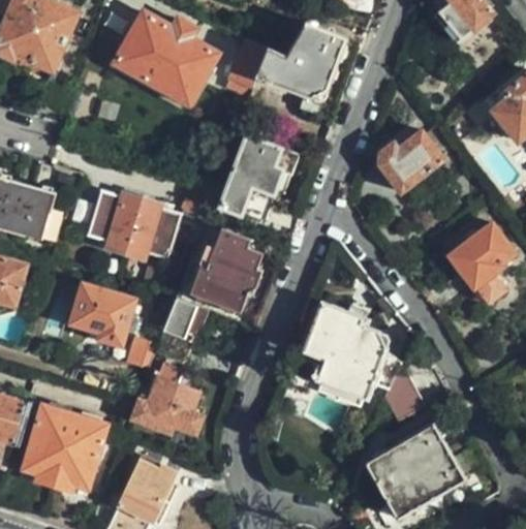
[(0,48),(52,69),(76,13),(57,5),(58,0),(16,0),(0,37),(0,48)]
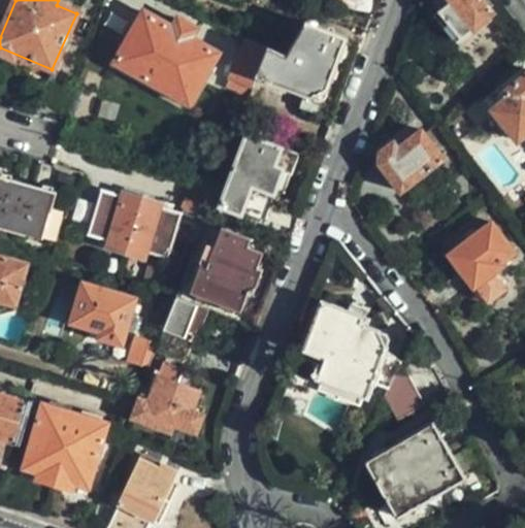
[(455,43),(490,13),(479,0),(450,0),(432,17),(455,43)]
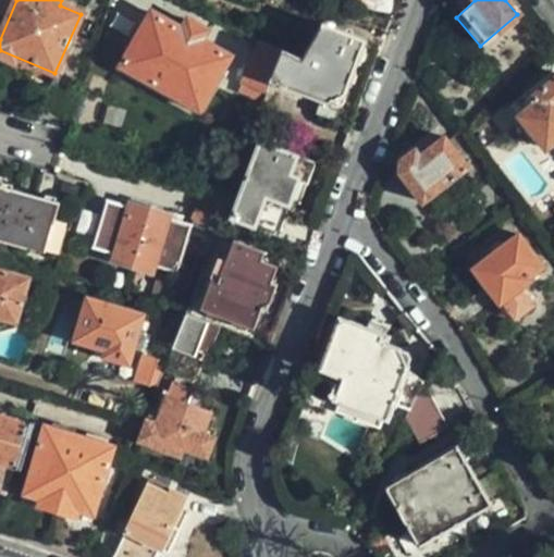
[(199,110),(228,57),(198,40),(202,32),(186,22),(181,33),(150,14),(121,66),(199,110)]
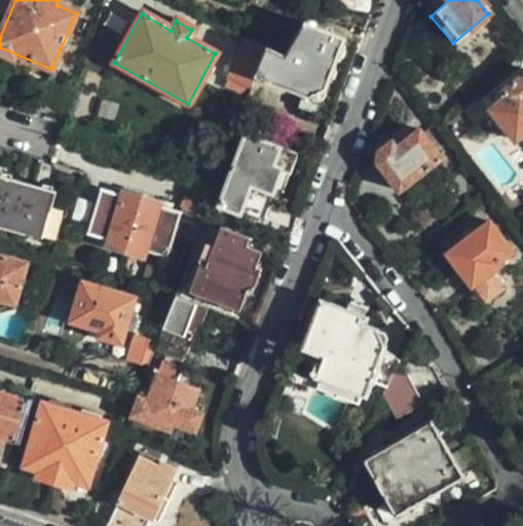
[(263,48),(253,75),(316,100),(322,99),(326,95),(327,89),(326,84),(322,81),(331,58),(338,61),(342,46),(336,43),(338,37),(303,24),(282,57),(263,48)]
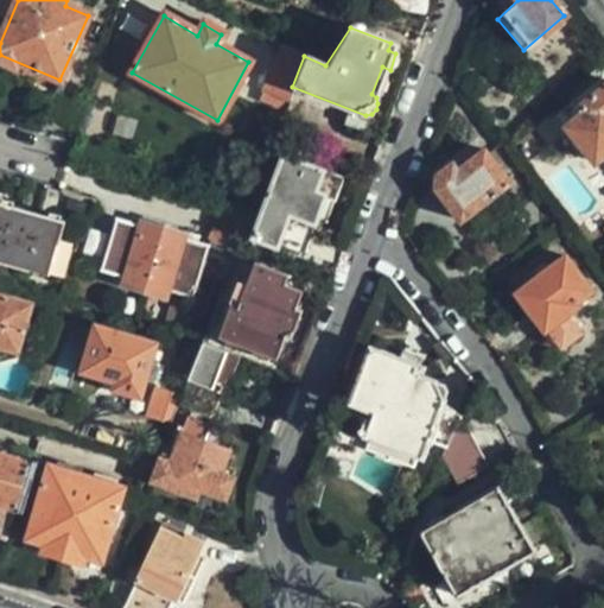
[(261,101),(284,111),(287,97),(292,87),(304,56),(281,45),(261,101)]
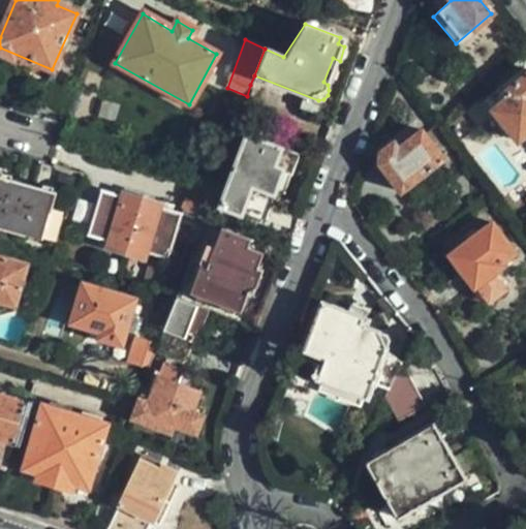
[(525,74),(513,86),(507,81),(486,101),(497,117),(512,133),(520,143),(525,136),(525,74)]
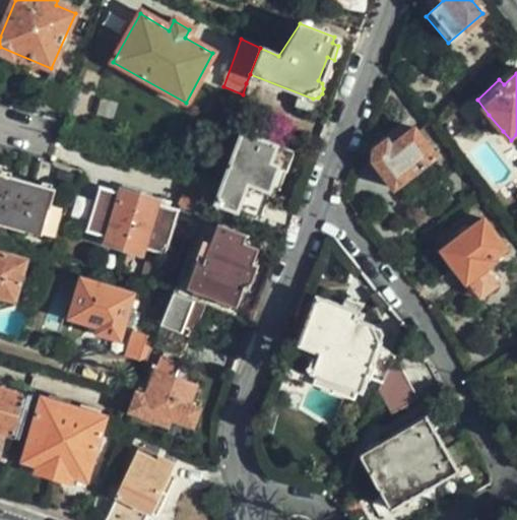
[(392,191),(435,157),(412,130),(399,140),(394,135),(374,151),(372,163),(392,191)]
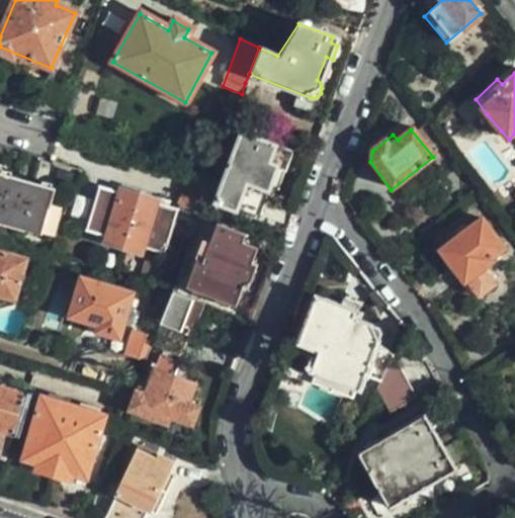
[(259,221),(279,169),(286,172),(295,151),(241,131),(213,202),(259,221)]
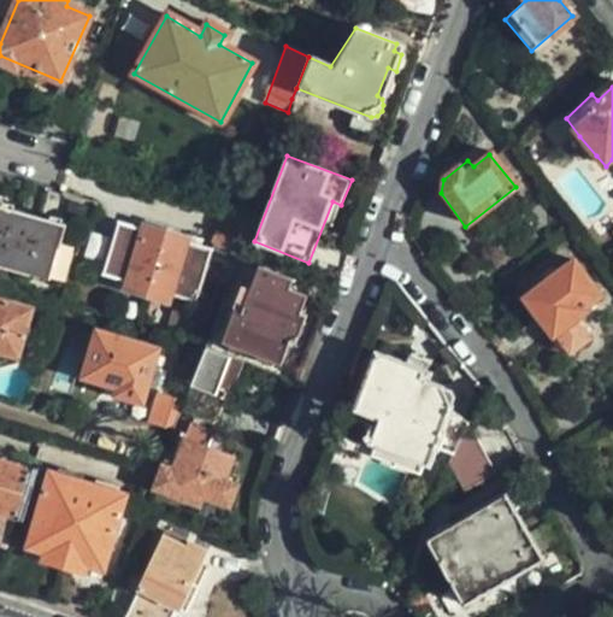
[(0,266),(36,278),(53,224),(0,209),(0,266)]
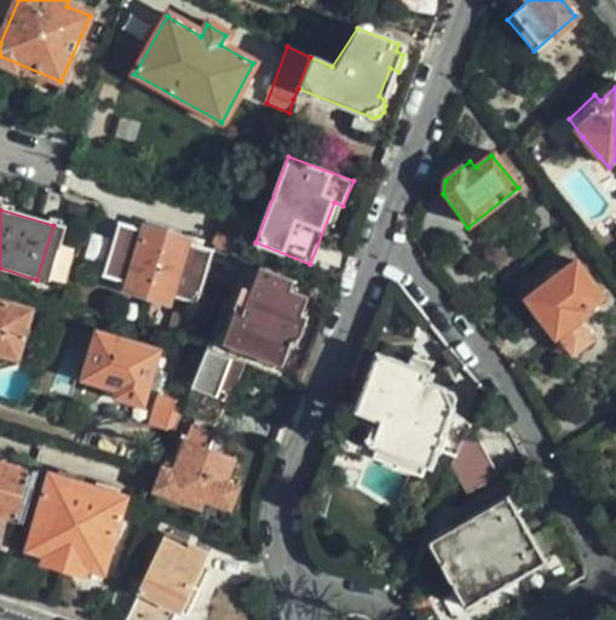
[(237,254),(247,229),(219,220),(209,246),(237,254)]
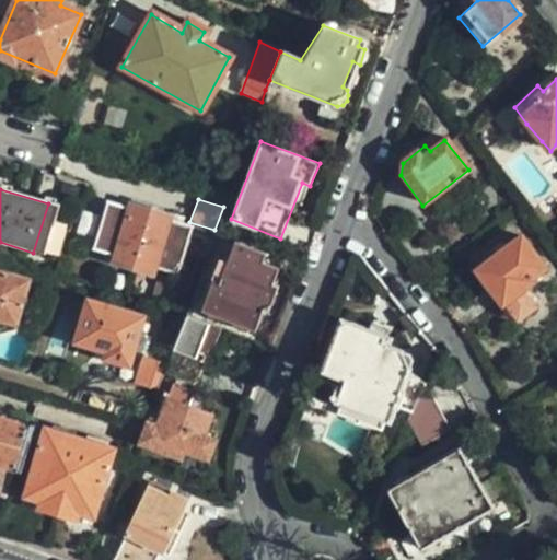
[(175,275),(188,230),(167,222),(169,219),(128,206),(126,209),(105,202),(91,245),(114,254),(112,260),(150,272),(153,266),(175,275)]
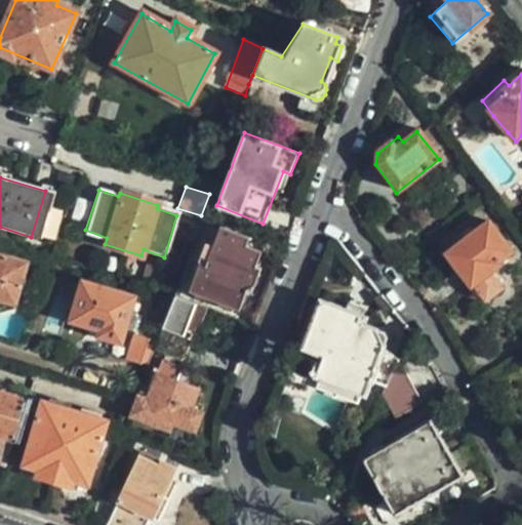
[(496,261),(508,252),(487,224),(473,235),(469,229),(459,235),(464,241),(445,254),(469,287),(472,285),(483,301),(502,288),(494,279),(503,272),(496,261)]
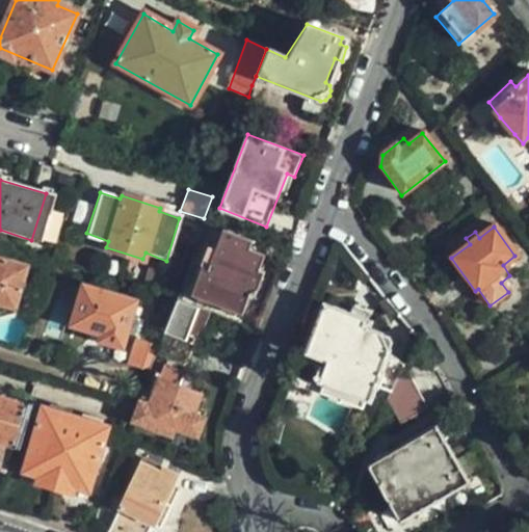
[(263,271),(258,269),(264,255),(246,248),(249,240),(223,230),(208,268),(202,265),(191,295),(240,314),(247,292),(255,295),(263,271)]
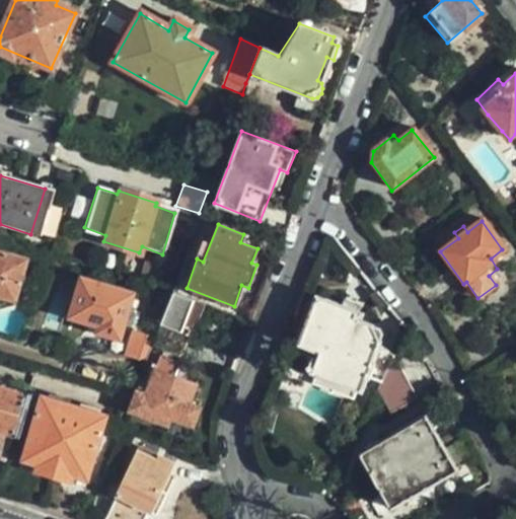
[(25,248),(12,245),(10,252),(23,255),(25,248)]
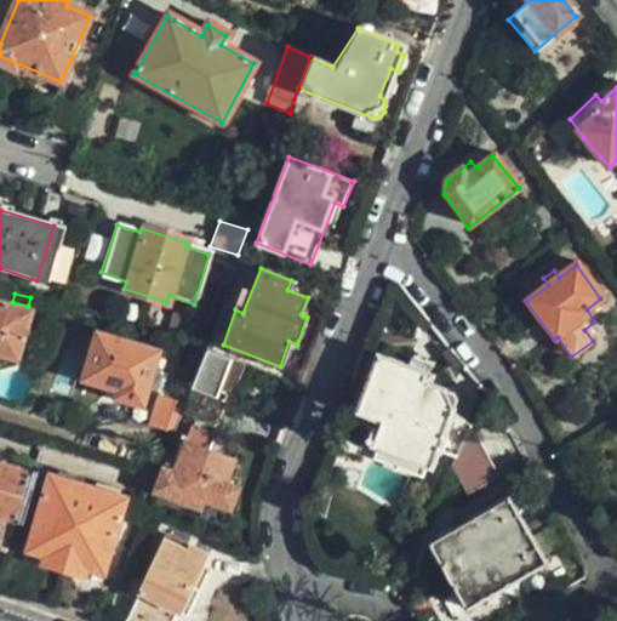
[(0,358),(13,362),(22,332),(28,314),(0,306),(0,358)]
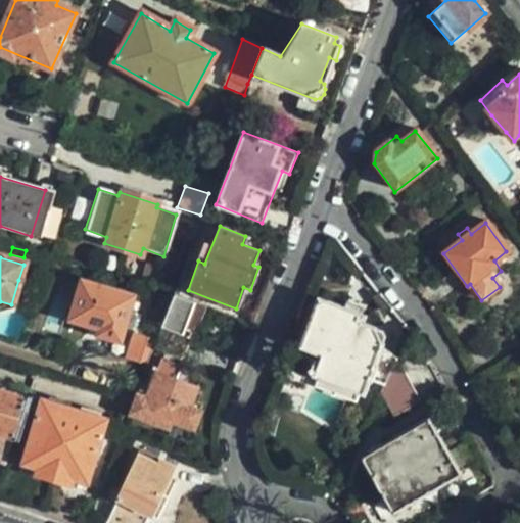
[(130,298),(79,283),(71,310),(66,308),(63,318),(67,319),(66,321),(96,330),(95,336),(116,343),(130,298)]
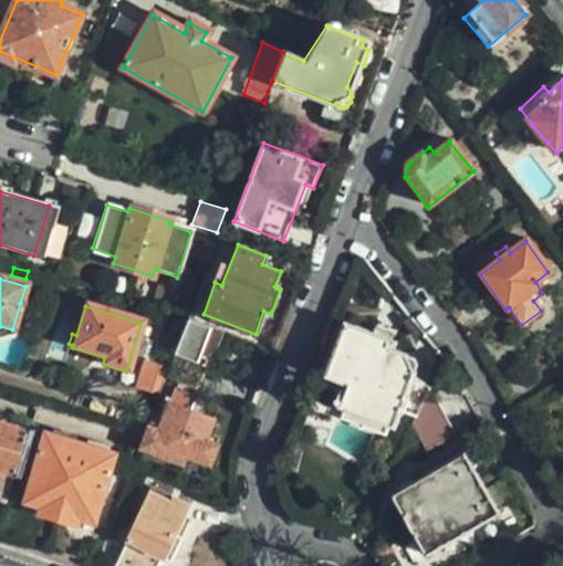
[(210,326),(185,317),(171,354),(207,367),(221,331),(210,326)]
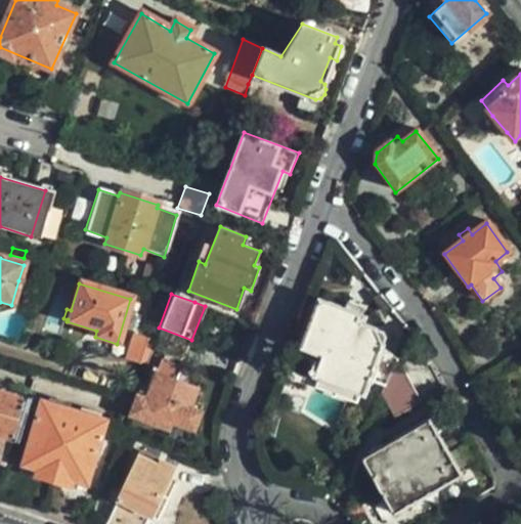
[(390,368),(395,358),(379,351),(381,344),(374,329),(358,322),(361,316),(358,315),(342,308),(318,301),(300,348),(320,357),(314,376),(319,378),(356,393),(362,395),(370,381),(382,386),(390,368)]
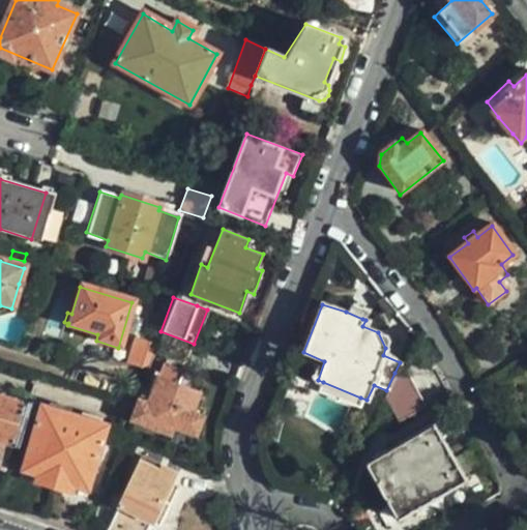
[(346,312),(362,319),(366,312),(349,304),(346,312)]
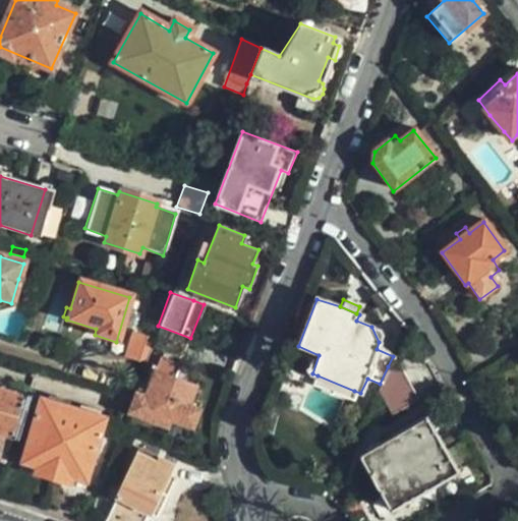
[(190,338),(158,326),(154,337),(151,348),(181,360),(190,338)]
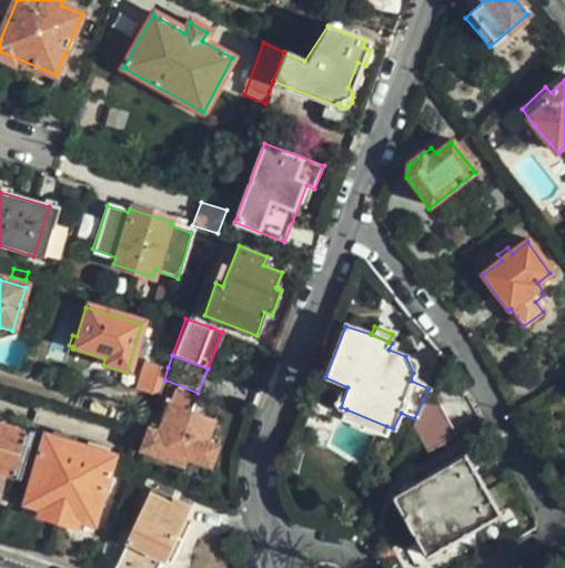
[(138,386),(159,394),(163,382),(164,379),(168,367),(148,359),(138,386)]
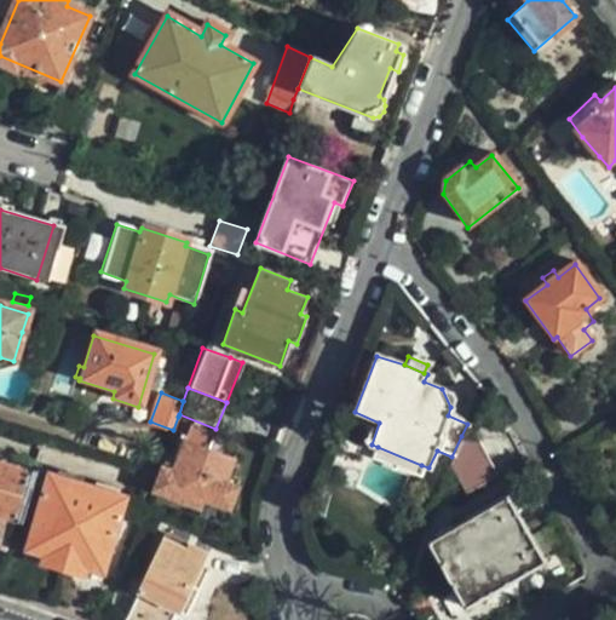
[(234,459),(220,453),(208,449),(213,436),(214,435),(191,425),(172,472),(162,468),(154,489),(200,510),(202,500),(230,514),(241,489),(225,482),(234,459)]
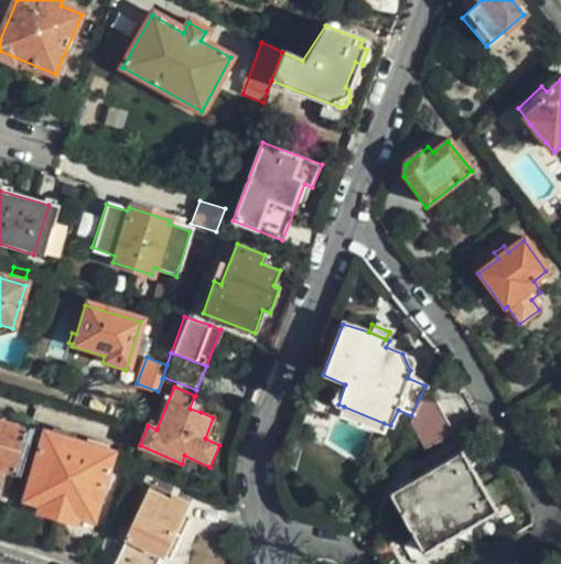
[(151,418),(148,425),(157,430),(170,396),(164,393),(154,419),(151,418)]
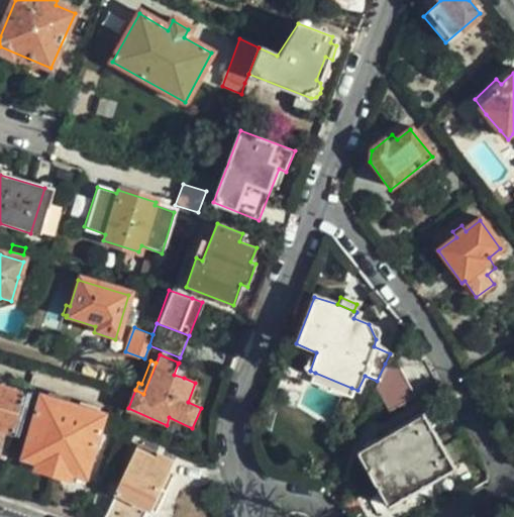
[(174,375),(184,378),(189,369),(178,364),(174,375)]
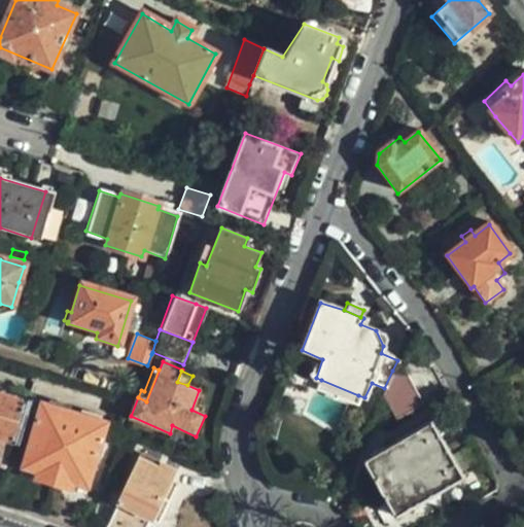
[(384,388),(379,397),(381,400),(394,421),(421,405),(405,376),(392,371),(384,388)]
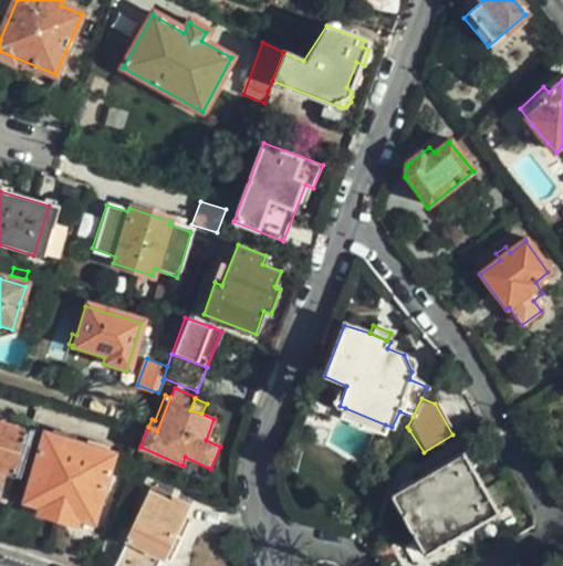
[(381,436),(385,425),(345,408),(342,419),(381,436)]
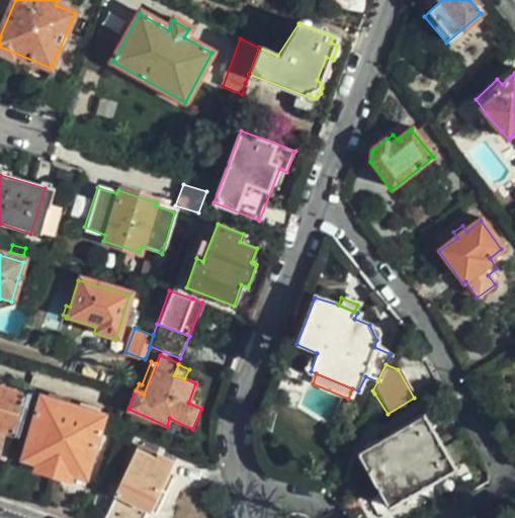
[(0,428),(12,432),(17,411),(21,396),(0,390),(0,428)]
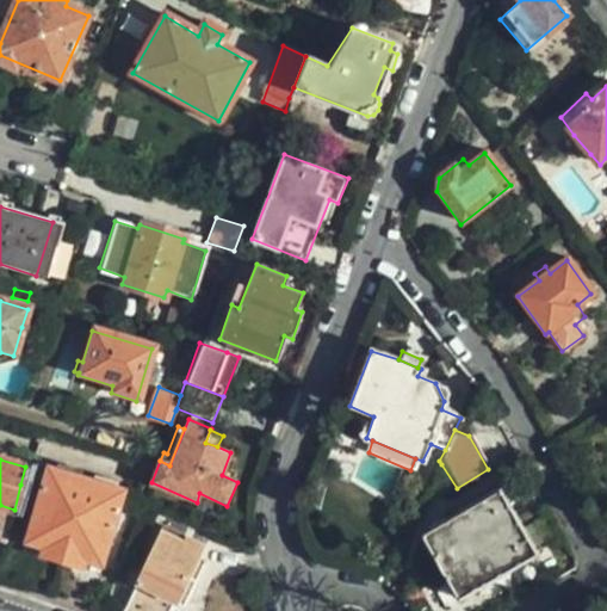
[(100,567),(119,493),(47,473),(29,547),(42,550),(39,562),(79,572),(81,561),(100,567)]
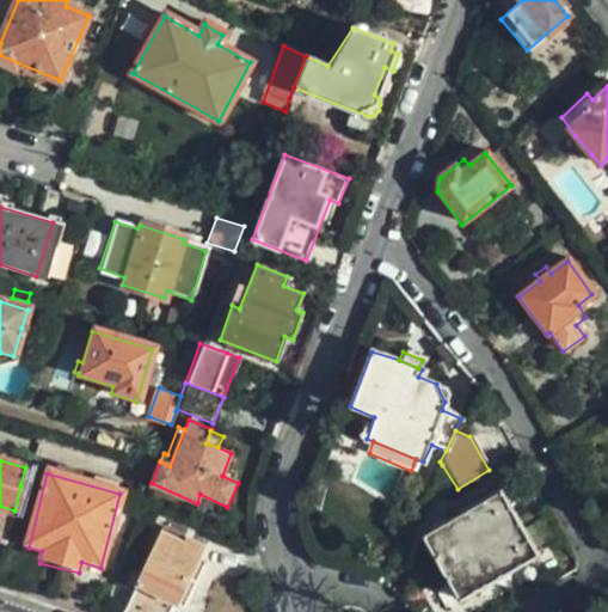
[(223,514),(227,507),(200,494),(197,503),(223,514)]
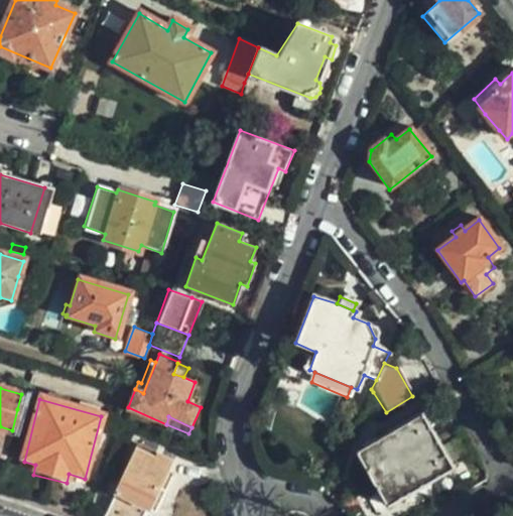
[(451,469),(421,416),(356,453),(384,506),(451,469)]
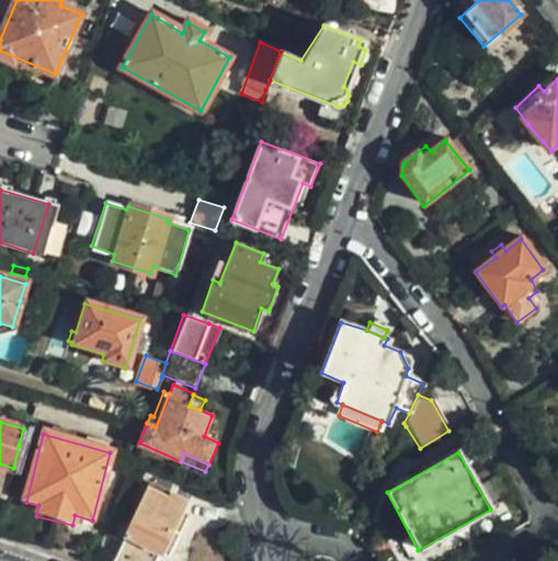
[(0,500),(4,502),(9,488),(12,476),(0,471),(0,500)]
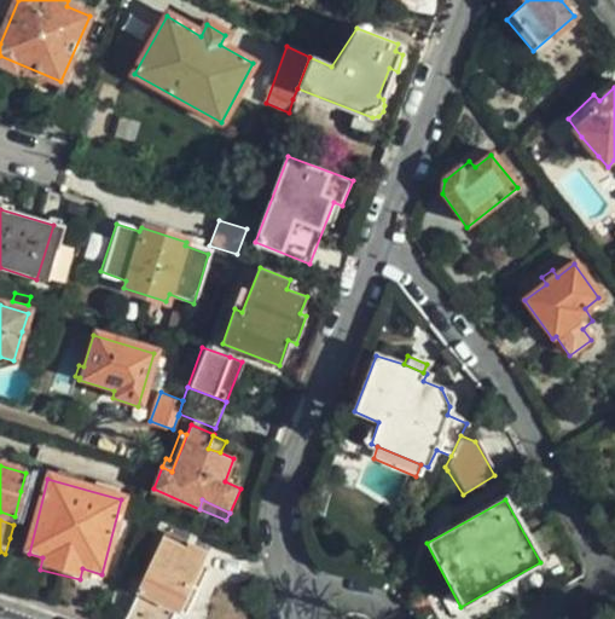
[(191,585),(204,553),(164,534),(139,593),(140,591),(127,618),(167,618),(168,617),(174,615),(177,608),(186,612),(197,588),(191,585)]
